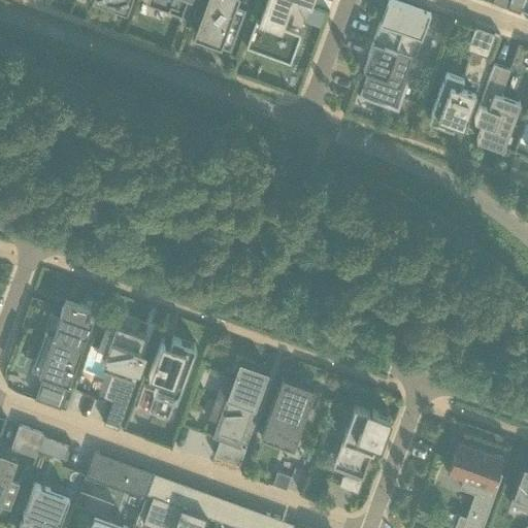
[(92,0),(126,12),(130,0),(92,0)]
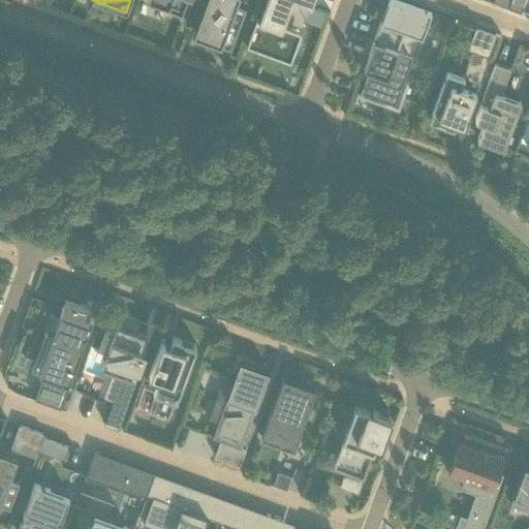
[(153,0),(169,5),(167,10),(182,16),(186,0),(153,0)]
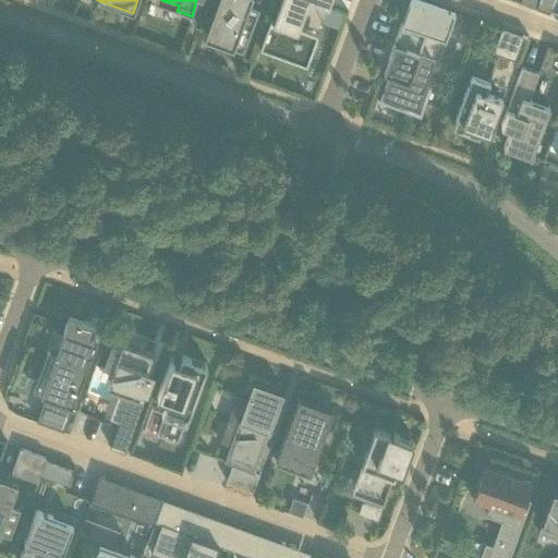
[(216,0),(209,20),(203,38),(232,49),(239,32),(250,35),(259,9),(245,3),(246,0),(216,0)]
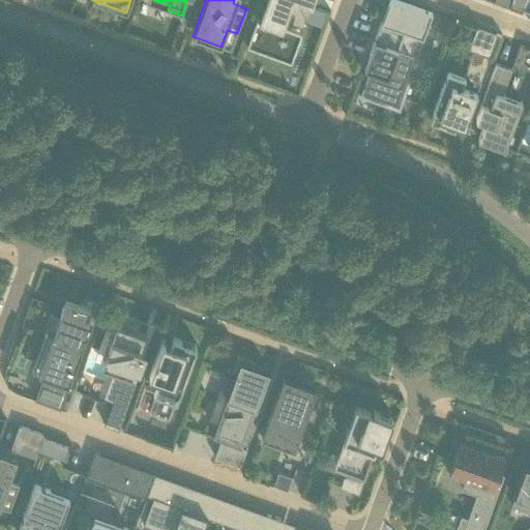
[(266,0),(260,19),(257,18),(246,47),(291,62),(301,33),(284,27),(292,0),(296,0),(301,2),(301,3),(311,6),(312,5),(311,4),(312,0),(266,0)]
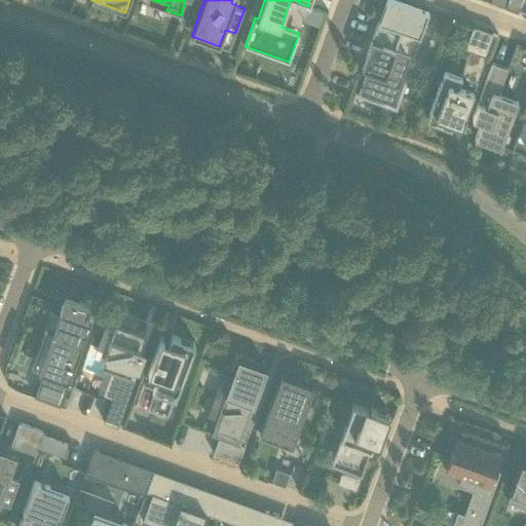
[(367,70),(357,97),(397,111),(409,76),(403,73),(408,59),(393,53),(395,49),(403,29),(418,34),(417,36),(419,36),(424,21),(428,10),(399,0),(385,0),(366,54),(371,57),(367,70)]
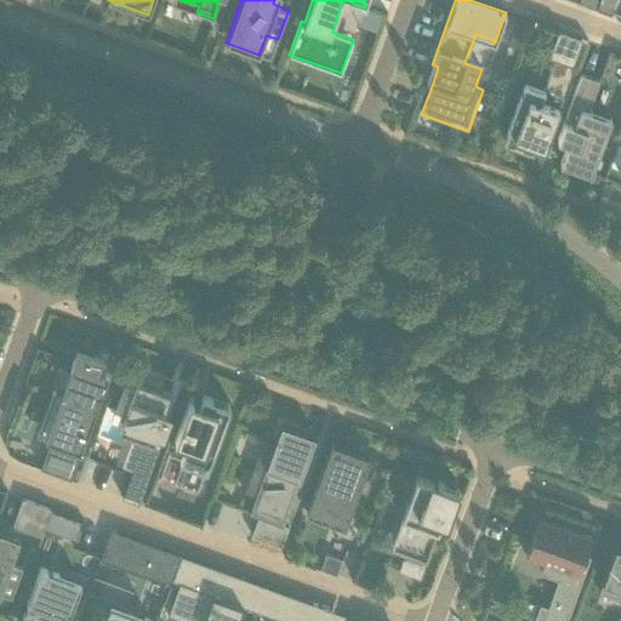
[(599,0),(597,10),(610,15),(615,0),(599,0)]
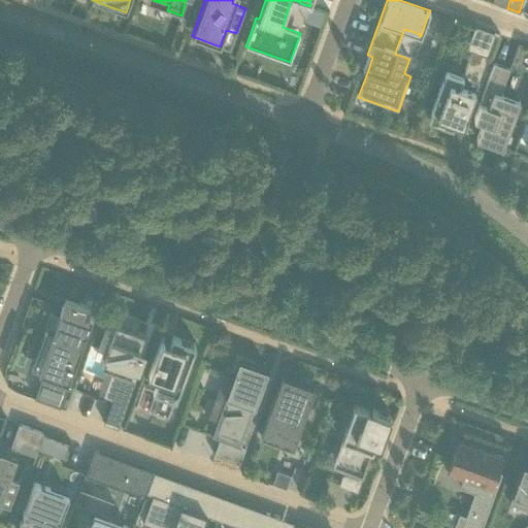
[(487,55),(494,33),(475,28),(468,48),(487,55)]
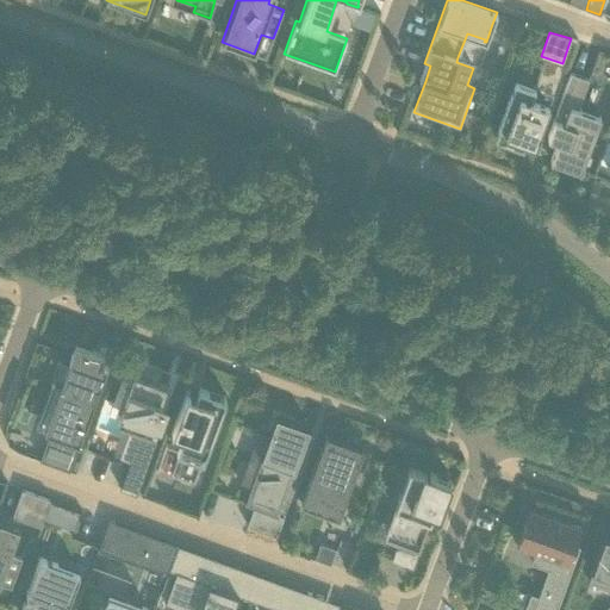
[(524,141),(534,144),(562,66),(543,58),(533,87),(515,81),(495,137),(522,148),(524,141)]
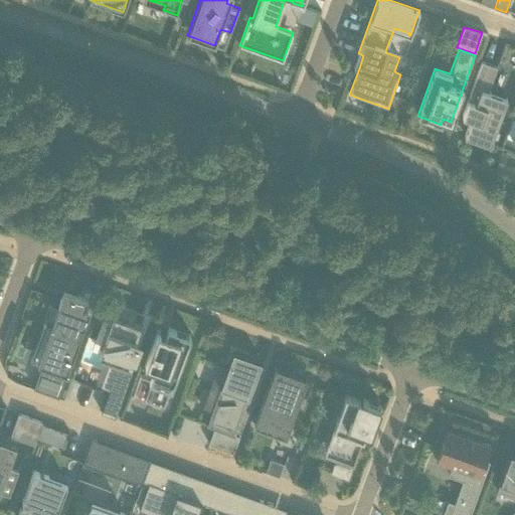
[(462,116),(463,117),(471,119),(465,136),(490,145),(507,99),(488,92),(497,67),(481,62),(462,116)]
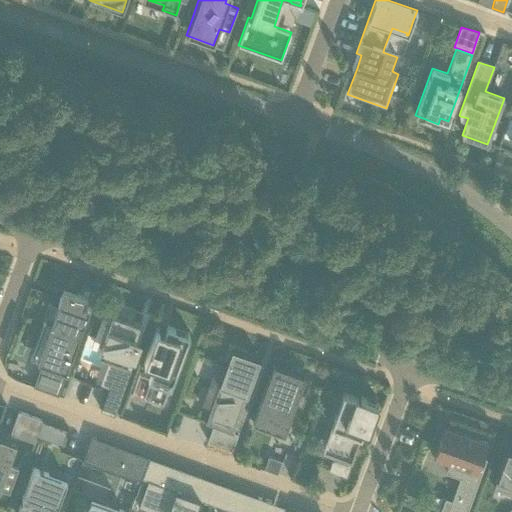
[(61,296),(58,304),(62,306),(33,386),(58,395),(66,373),(90,307),(85,306),(85,305),(87,297),(68,290),(67,290),(66,291),(67,292),(65,298),(61,296)]
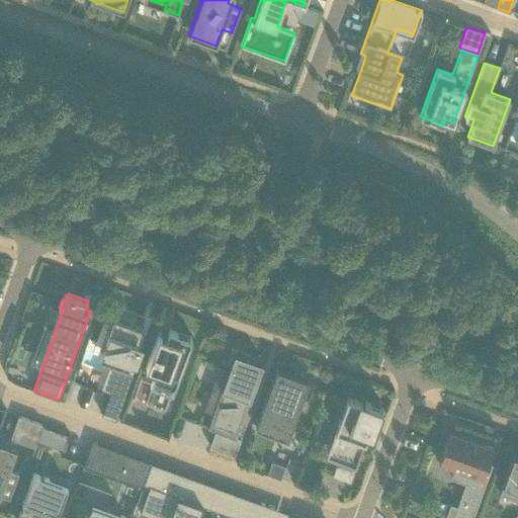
[(115,377),(110,392),(101,415),(115,420),(140,353),(134,351),(142,328),(134,325),(136,318),(120,313),(118,320),(114,318),(109,331),(105,330),(98,349),(102,351),(99,359),(109,363),(106,373),(115,377)]
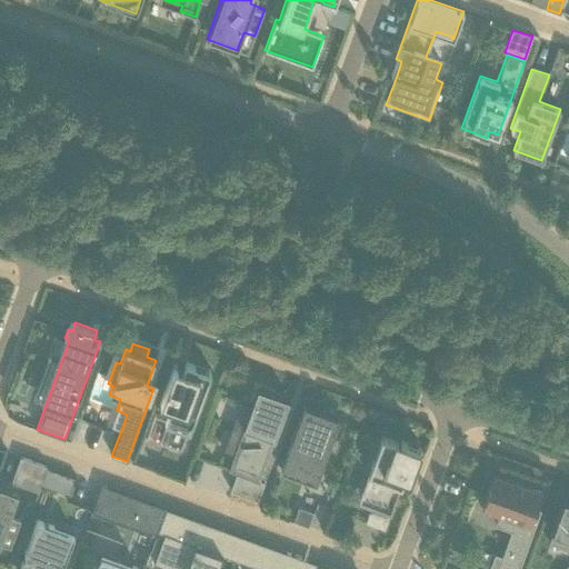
[(173,366),(153,419),(155,420),(157,415),(170,419),(168,425),(160,446),(181,453),(210,371),(186,362),(183,369),(173,366)]
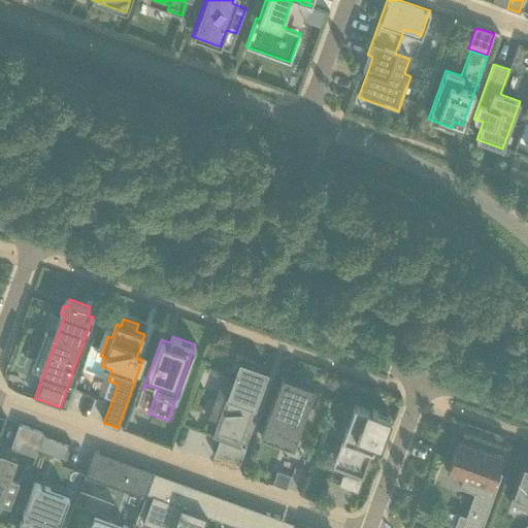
[(207,417),(207,419),(217,422),(211,436),(219,439),(213,456),(238,465),(256,416),(252,415),(267,371),(239,361),(233,377),(223,374),(223,375),(233,378),(218,421),(207,417)]
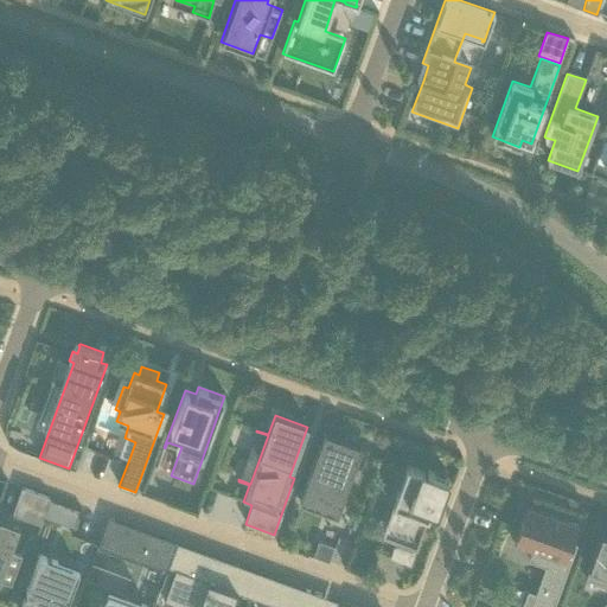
[(362,446),(326,434),(324,433),(299,502),(301,502),(302,500),(334,512),(334,513),(337,515),(362,446)]
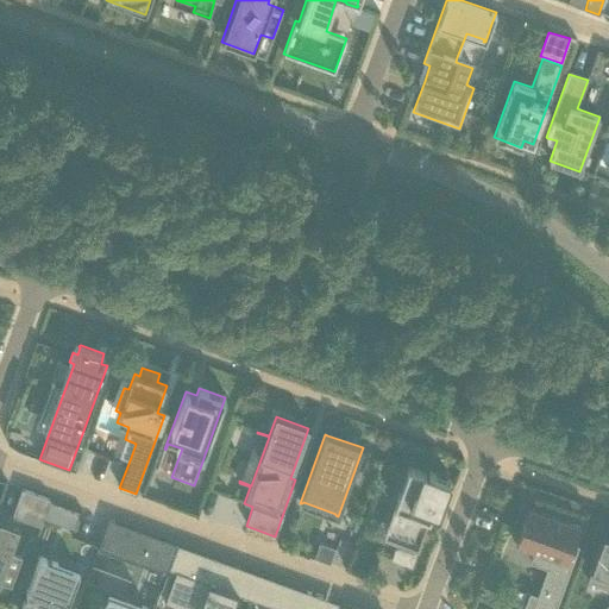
[(382,538),(397,542),(391,559),(412,566),(428,519),(425,518),(427,510),(438,514),(450,479),(428,472),(427,475),(408,468),(382,538)]
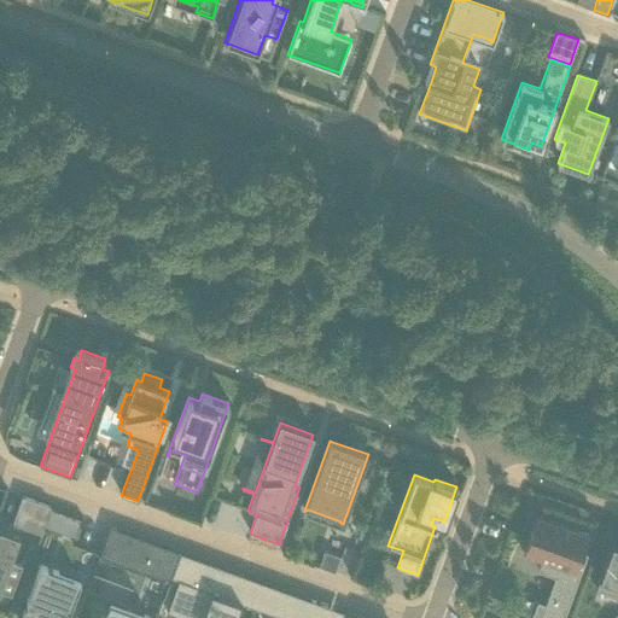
[(22,496),(12,524),(41,535),(51,507),(22,496)]
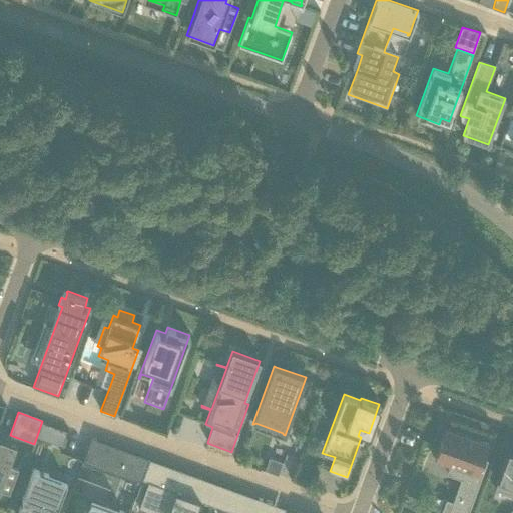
[(42,423),(37,437),(48,441),(53,427),(42,423)]
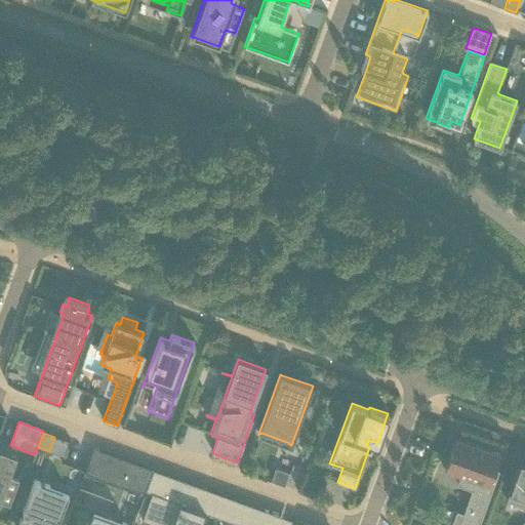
[(458,524),(478,524),(497,471),(494,470),(499,454),(455,438),(444,471),(460,476),(457,486),(472,490),(458,524)]
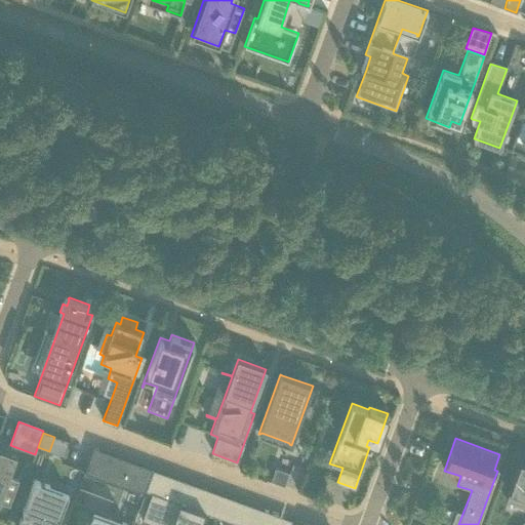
[(93,448),(84,473),(120,486),(129,461),(93,448)]
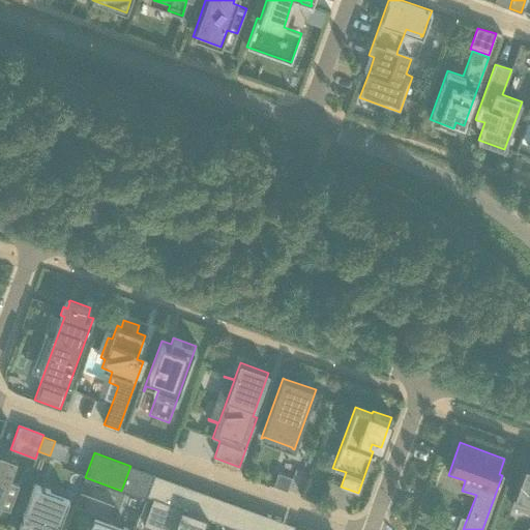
[(9,480),(17,460),(0,453),(0,506),(9,510),(19,483),(9,480)]
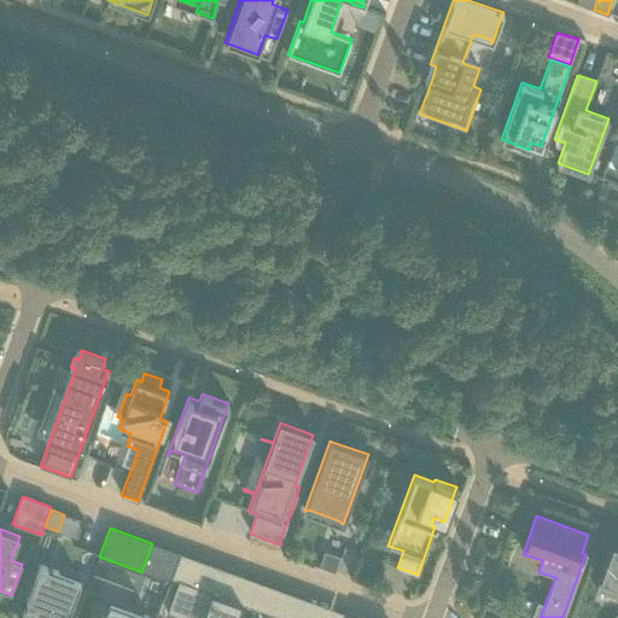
[(617,546),(612,544),(595,589),(598,590),(599,589),(617,595),(617,546)]
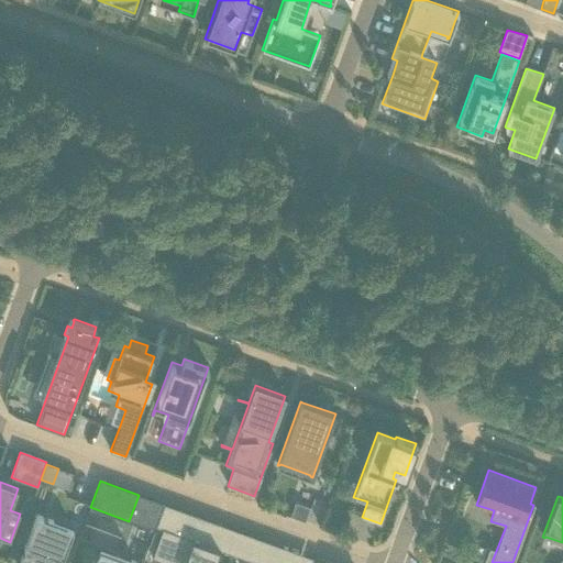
[(305,522),(310,508),(295,503),(290,517),(305,522)]
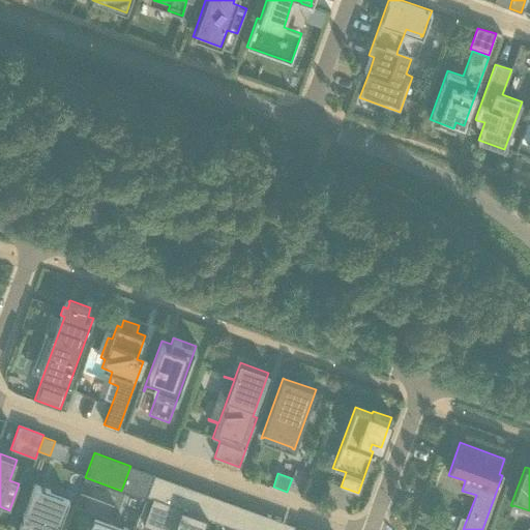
[(173,529),(189,488),(177,482),(170,503),(153,497),(143,525),(157,529),(173,529)]
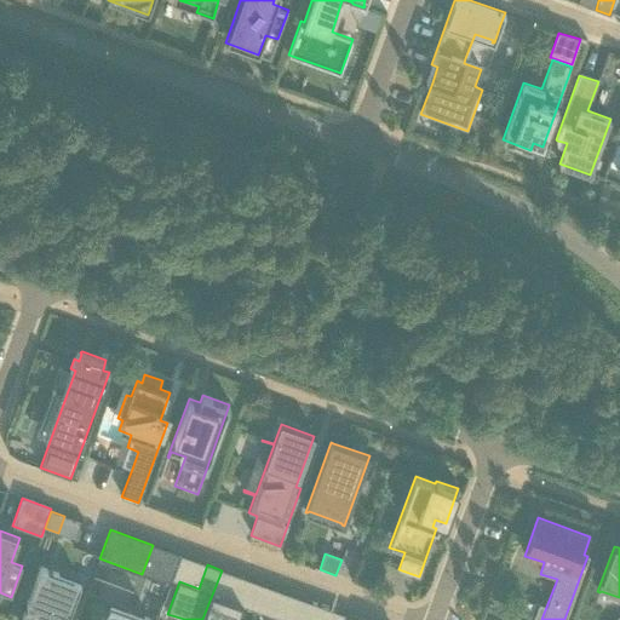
[(39,569),(19,619),(67,619),(80,584),(39,569)]
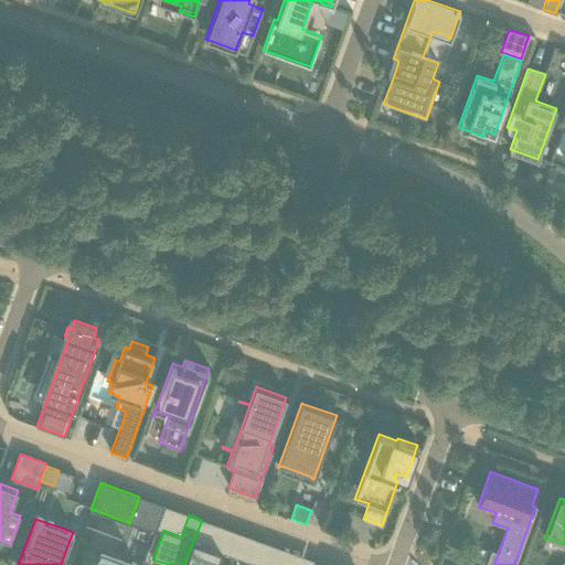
[(184,564),(214,564),(220,551),(208,546),(215,524),(202,520),(184,564)]
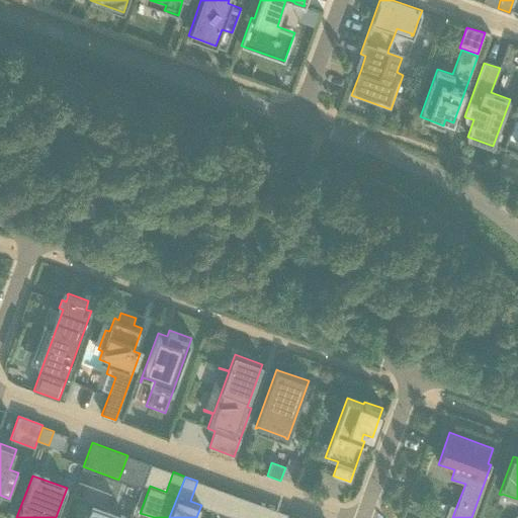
[(247,517),(254,501),(240,496),(233,516),(237,517),(247,517)]
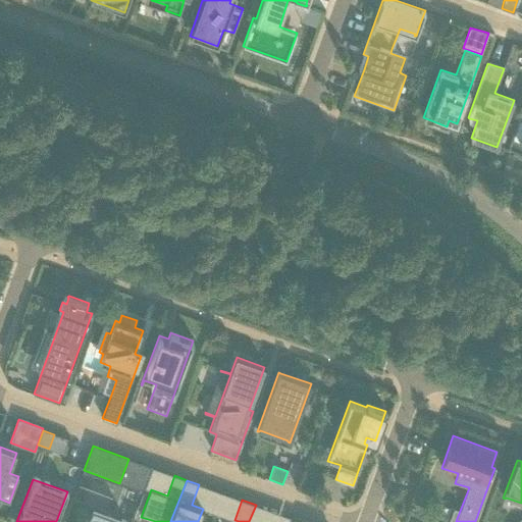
[(249,521),(264,521),(269,510),(256,505),(249,521)]
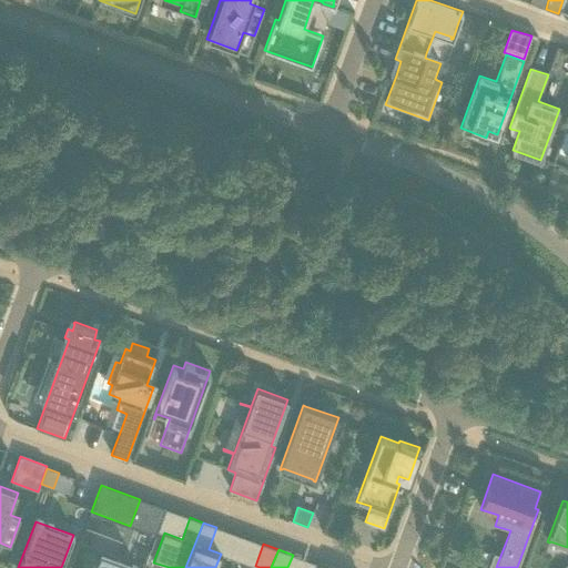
[(137,567),(138,567),(101,555),(95,567),(137,567)]
